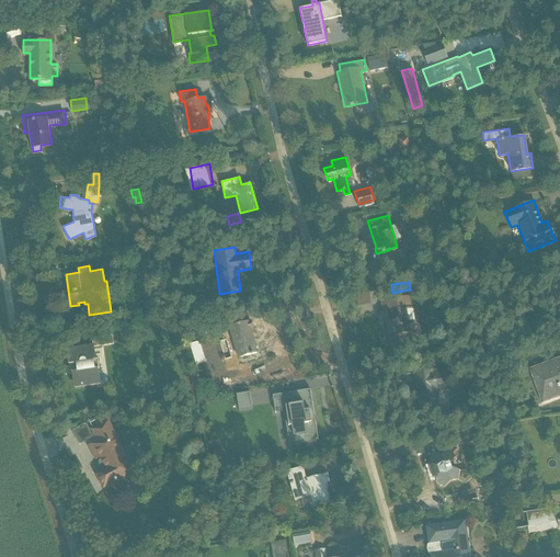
[(404,332),(419,330),(416,319),(414,319),(411,295),(381,299),(388,334),(390,334),(390,343),(406,341),(404,332)]
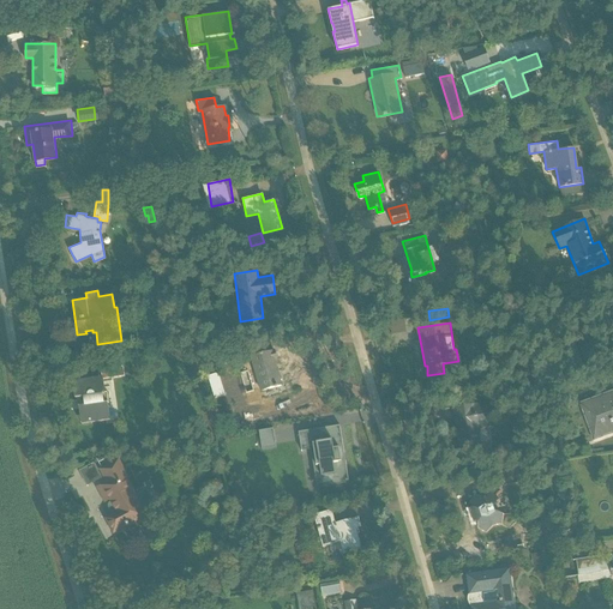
[(254,372),(259,390),(282,384),(275,359),(277,359),(274,348),(250,355),(244,357),(248,374),(254,372)]
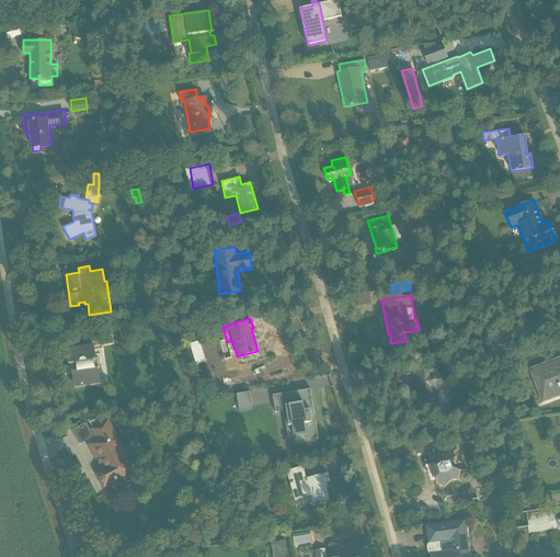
[(559,336),(557,326),(547,329),(551,342),(559,339),(559,336)]
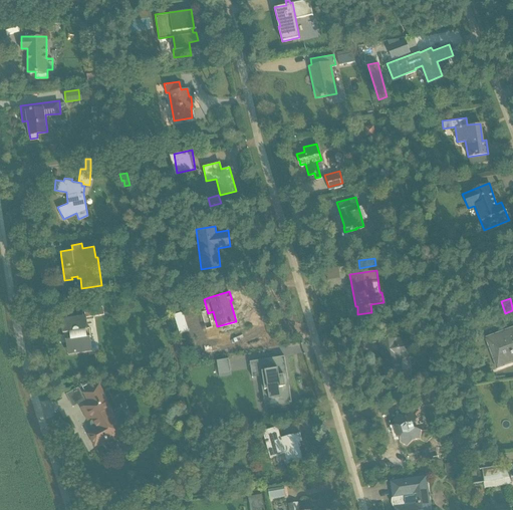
[(101,300),(84,302),(85,307),(83,307),(84,315),(103,313),(101,300)]
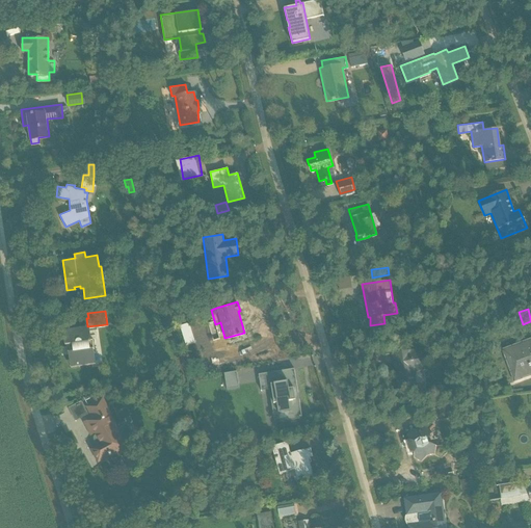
[(71,364),(95,360),(93,339),(90,340),(88,327),(63,332),(65,344),(72,343),(73,350),(70,351),(71,364)]
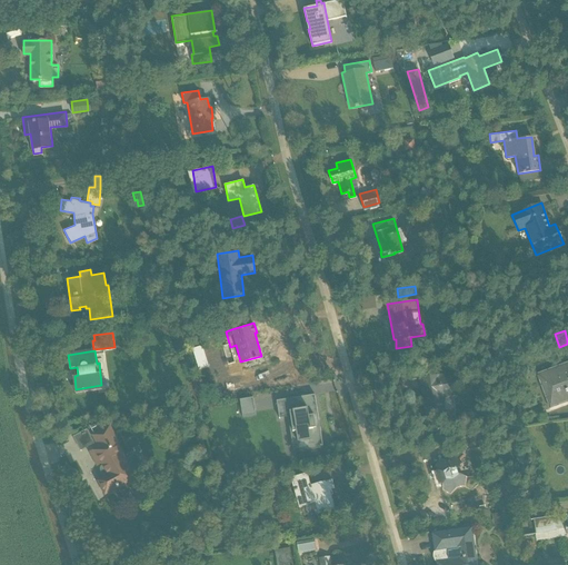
[(548,407),(567,399),(567,359),(536,372),(548,407)]
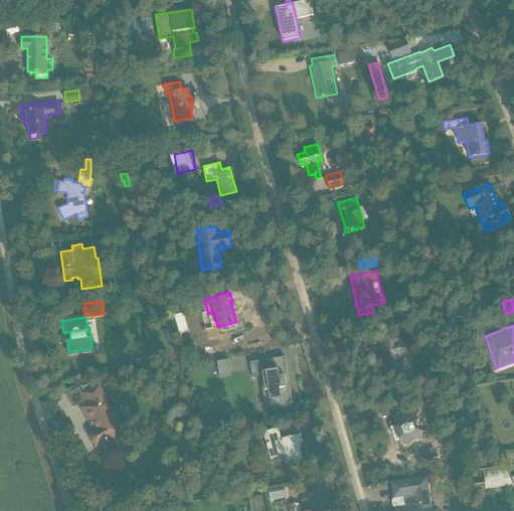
[(381,352),(384,373),(403,369),(401,358),(410,357),(407,336),(379,341),(379,342),(382,341),(383,352),(381,352)]
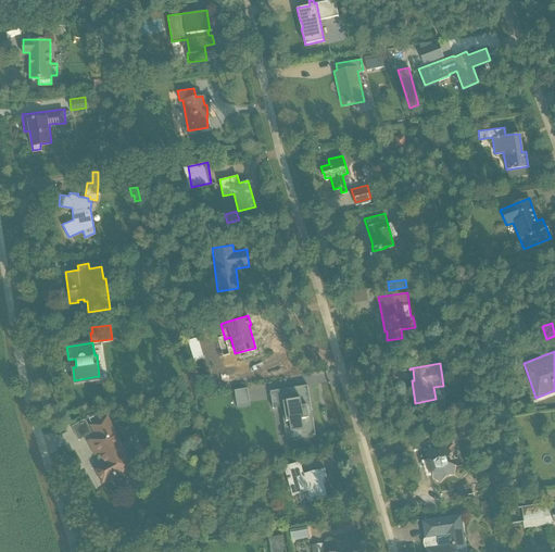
[(311,384),(270,389),(273,405),(286,404),(290,438),(317,435),(311,384)]
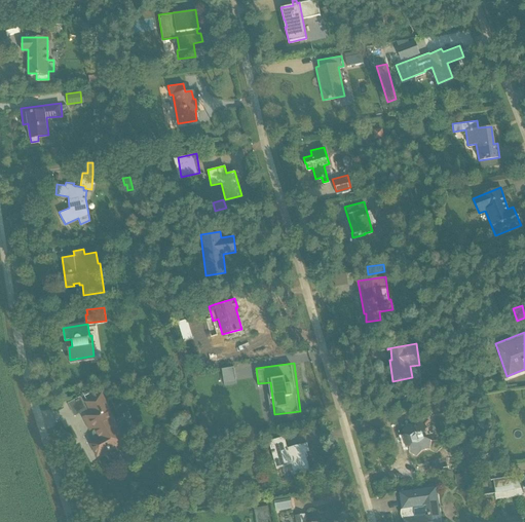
[(224,366),(225,381),(238,380),(237,365),(224,366)]
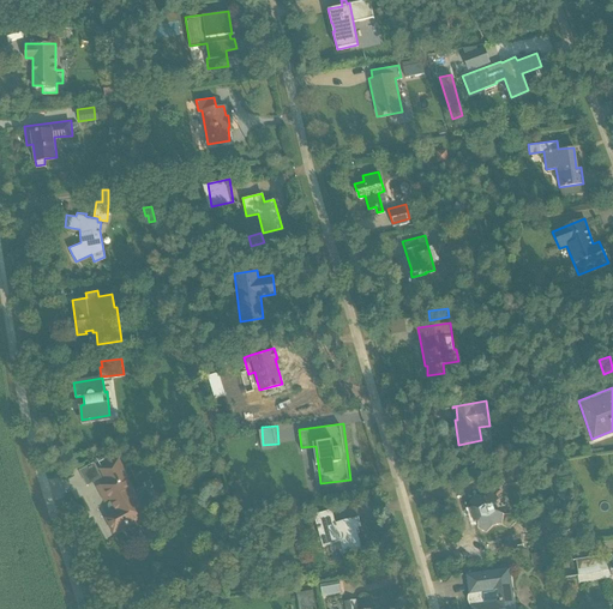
[(122,526),(124,525),(127,531),(128,534),(132,535),(136,535),(138,532),(139,529),(138,525),(137,523),(146,517),(145,514),(154,510),(148,499),(142,502),(125,471),(126,470),(119,456),(100,466),(107,481),(100,484),(107,498),(110,496),(116,510),(114,511),(114,512),(106,517),(113,530),(121,525),(122,526)]
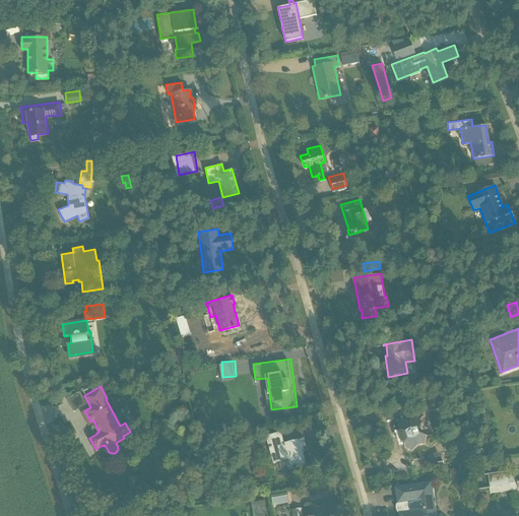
[(72,409),(85,402),(78,389),(65,396),(72,409)]
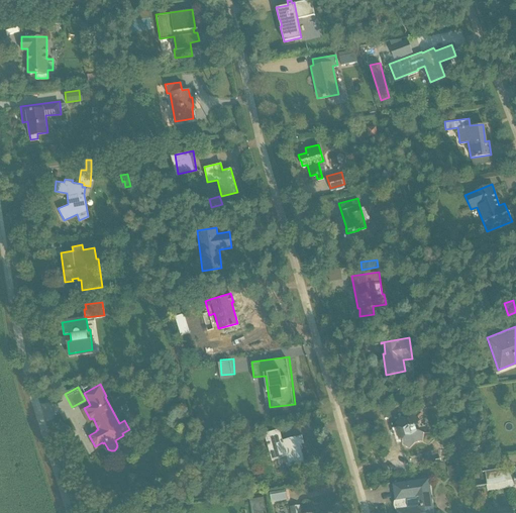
[(428,443),(434,438),(429,431),(423,432),(416,430),(415,426),(419,419),(424,417),(424,408),(425,406),(436,405),(434,393),(414,397),(415,405),(415,411),(414,414),(406,418),(399,417),(396,422),(398,426),(403,429),(405,434),(402,438),(402,443),(407,446),(413,441),(422,440),(428,443)]
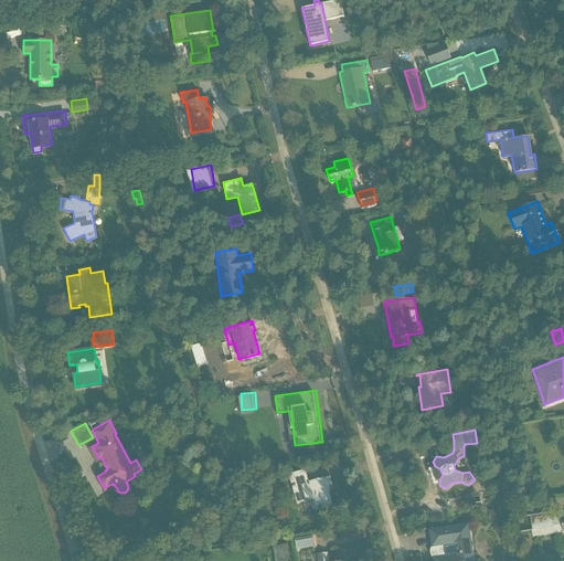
[(315,508),(331,503),(327,485),(331,484),(328,475),(308,480),(304,468),(288,473),(297,501),(311,497),(315,508)]
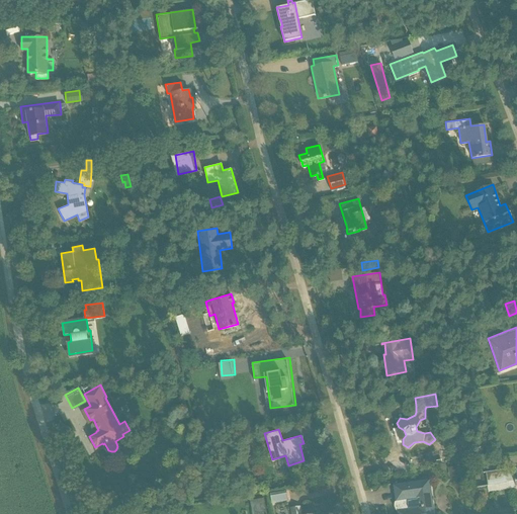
[(258,446),(254,434),(242,438),(245,451),(258,446)]
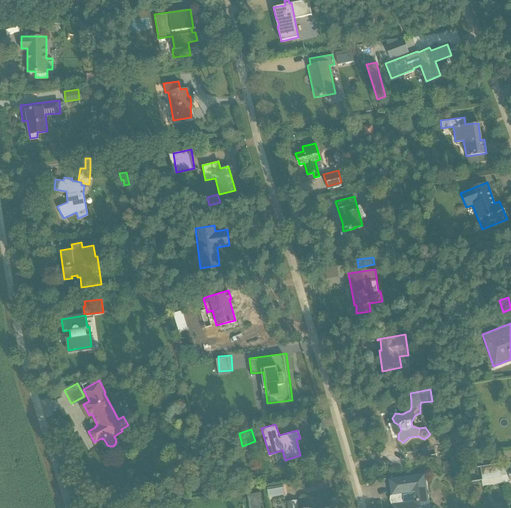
[(437,458),(436,452),(421,455),(422,460),(437,458)]
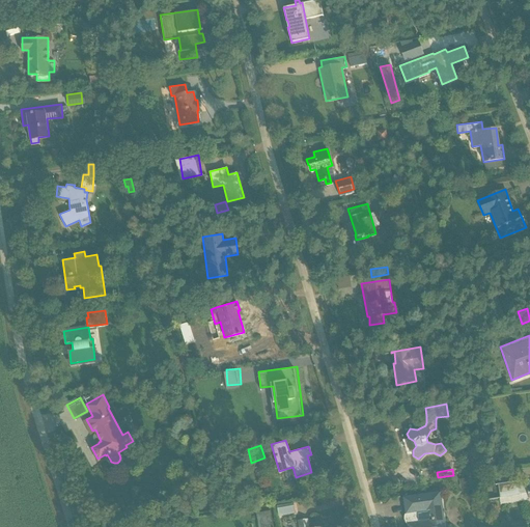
[(468,476),(458,477),(459,488),(469,487),(468,476)]
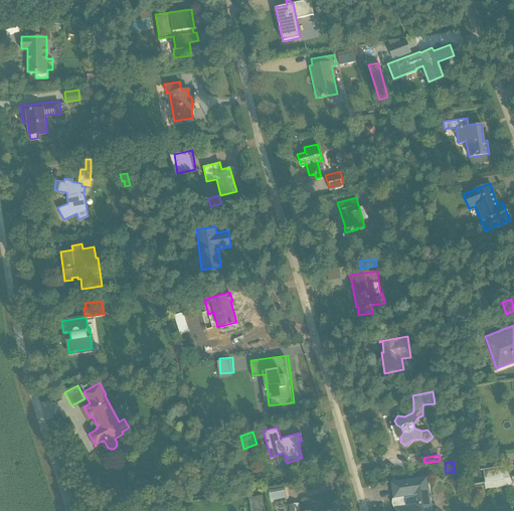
[(513,481),(513,471),(511,472),(510,464),(482,468),(485,487),(512,484),(512,482),(513,481)]
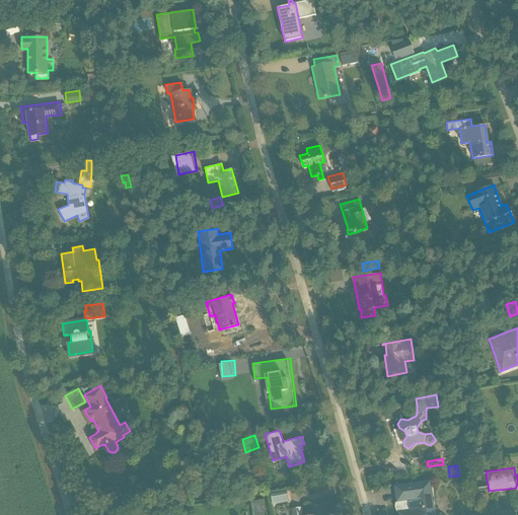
[(434,514),(430,480),(393,485),(395,501),(397,501),(398,510),(396,511),(397,514),(434,514)]
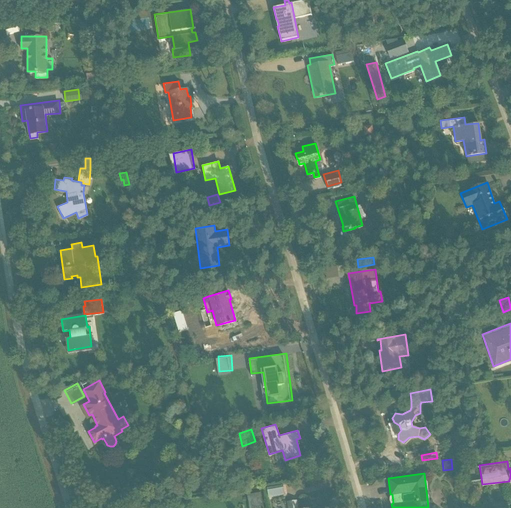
[(281,482),(265,485),(268,496),(283,493),(281,482)]
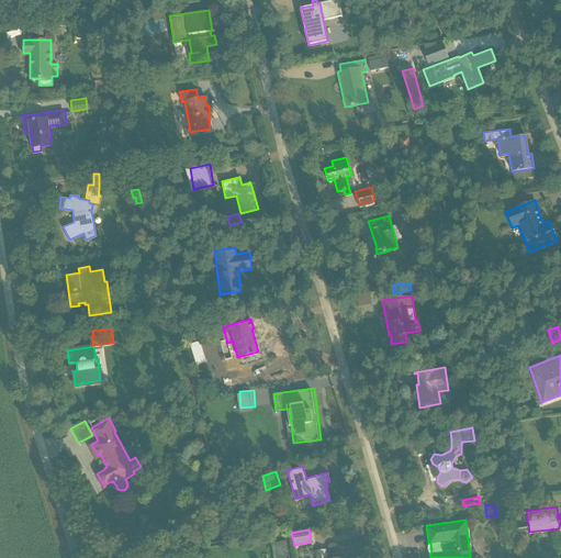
[(288,557),(285,539),(270,542),(273,557),(288,557)]
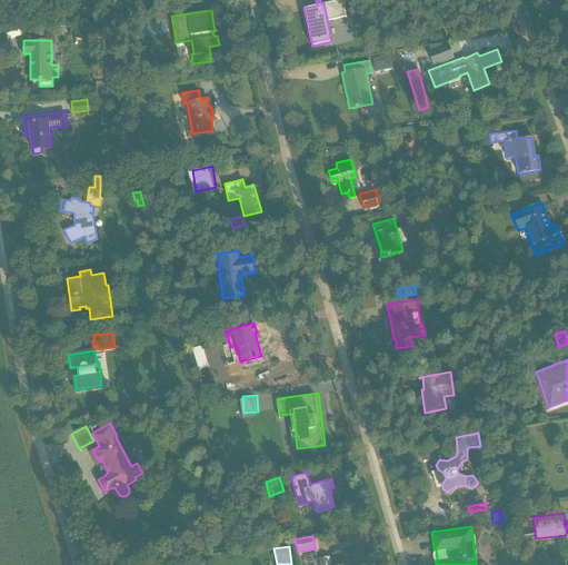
[(202,554),(195,556),(196,564),(203,564),(202,554)]
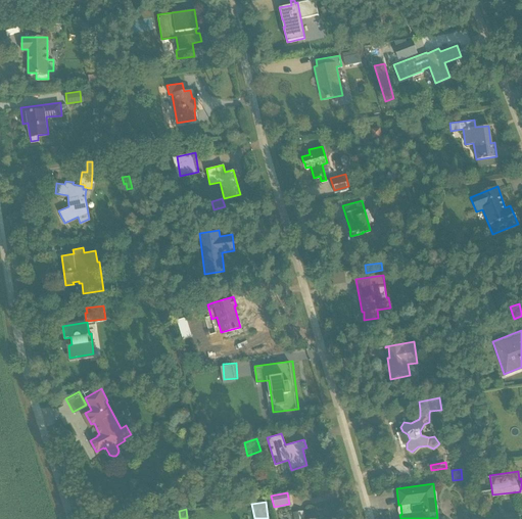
[(316,518),(312,518),(303,518),(302,510),(292,511),(293,518),(316,518)]
